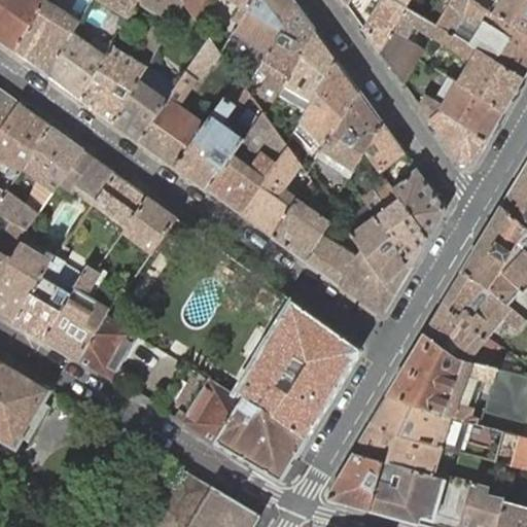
[(0,0),(0,39),(16,51),(46,1),(47,0),(0,0)]
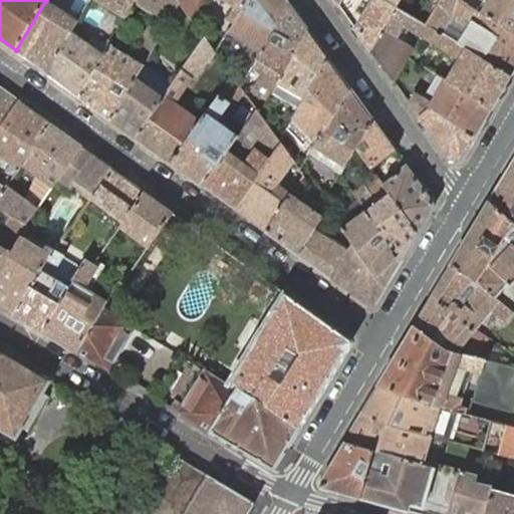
[(109,7),(96,0),(89,0),(48,73),(79,96),(104,53),(89,43),(109,7)]
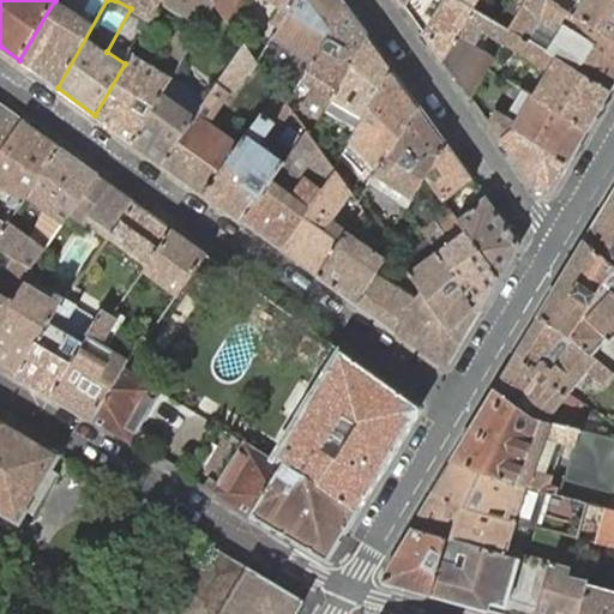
[(212,0),(166,0),(197,20),(188,34),(181,28),(168,52),(170,53),(166,61),(170,65),(167,72),(132,53),(131,55),(125,64),(95,115),(134,143),(170,80),(216,4),(212,0)]
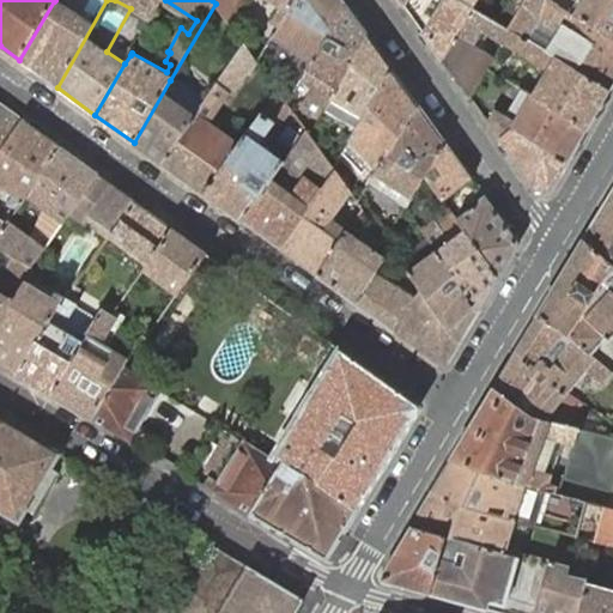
[(115,0),(131,8),(133,11),(150,19),(161,0),(115,0)]
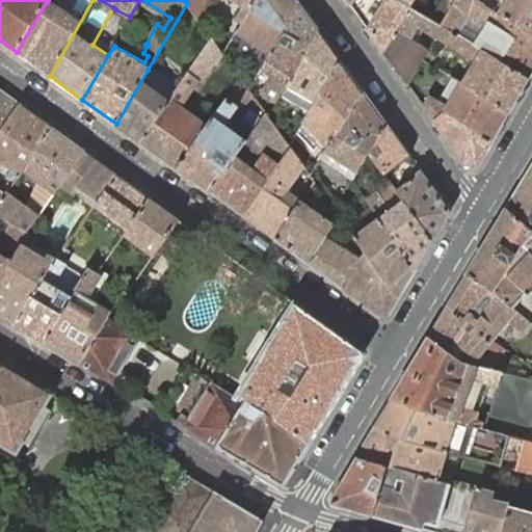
[(184,0),(187,3),(197,16),(207,0),(184,0)]
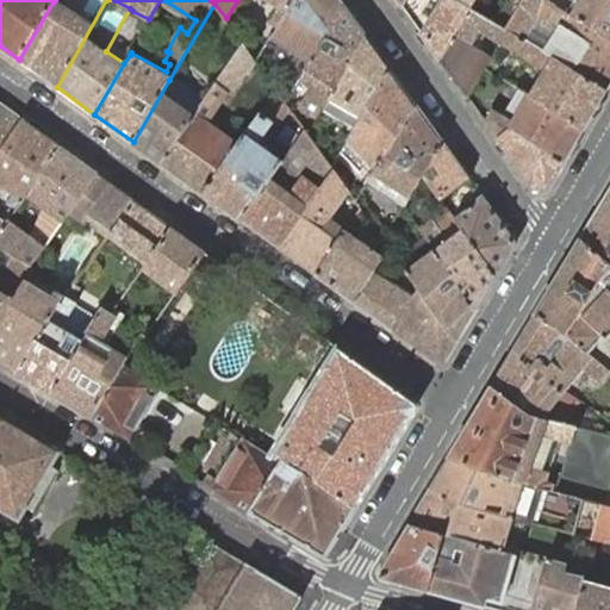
[(293,0),(272,0),(281,6),(272,22),(279,25),(293,0)]
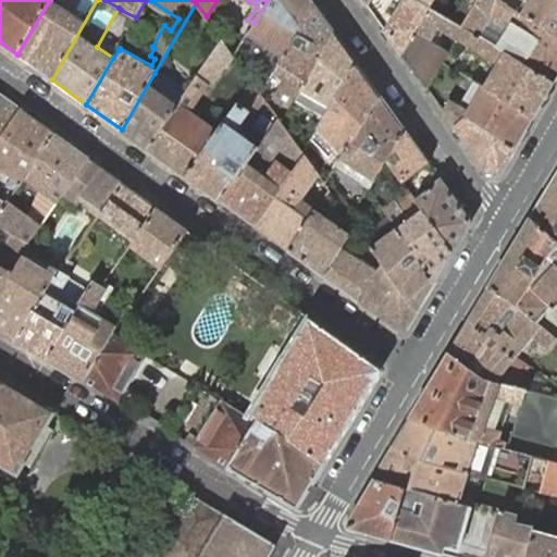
[(316,4),(311,0),(268,0),(255,23),(248,33),(267,45),(262,51),(280,63),(284,56),(316,4)]
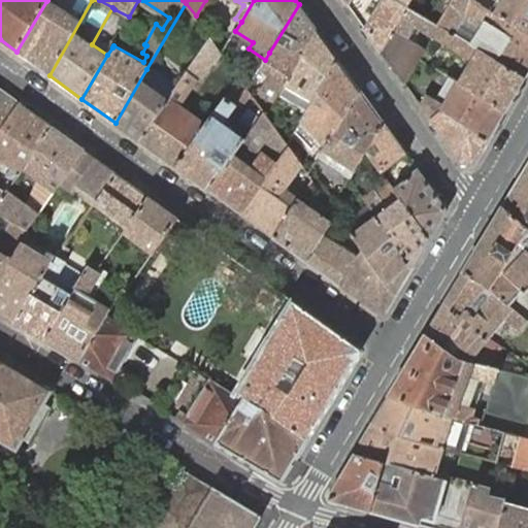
[(407,6),(410,0),(344,0),(349,5),(351,0),(382,0),(365,29),(382,51),(407,6)]
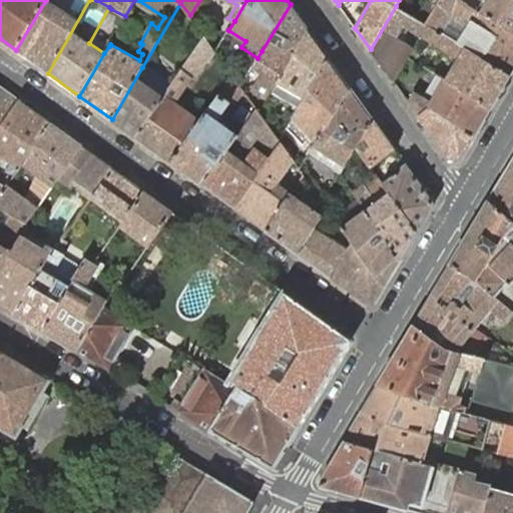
[(427,25),(510,75),(512,70),(512,30),(463,0),(399,0),(396,6),(427,25)]
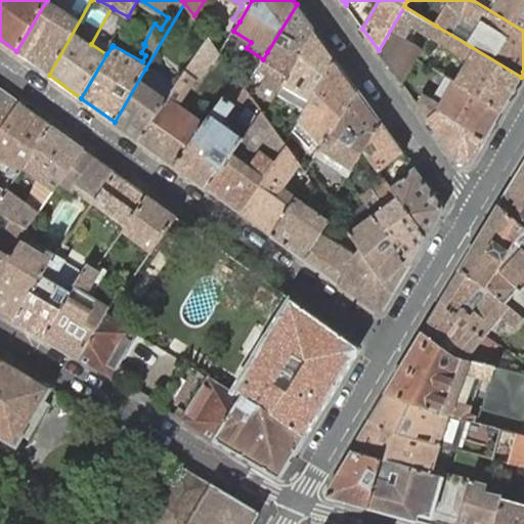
[(523,0),(473,0),(523,31),(523,0)]
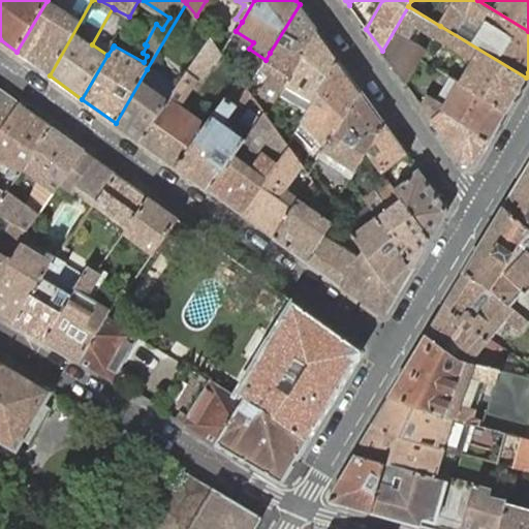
[(47,1),(17,52),(50,75),(81,21),(47,1)]
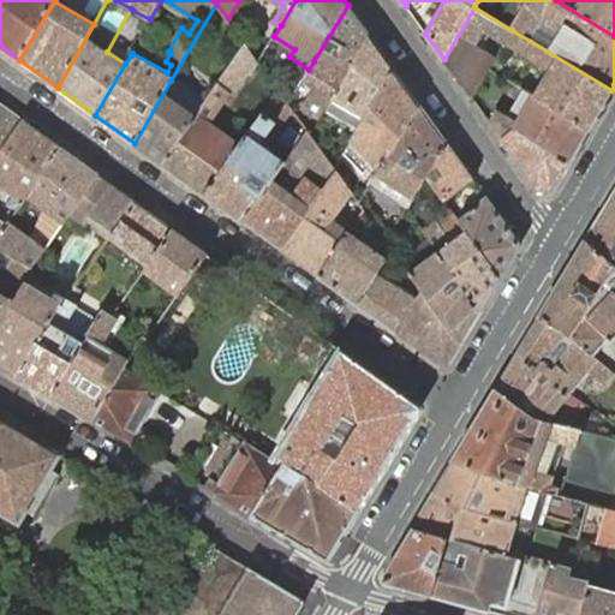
[(371,36),(348,5),(314,61),(309,70),(303,81),(333,99),(371,36)]
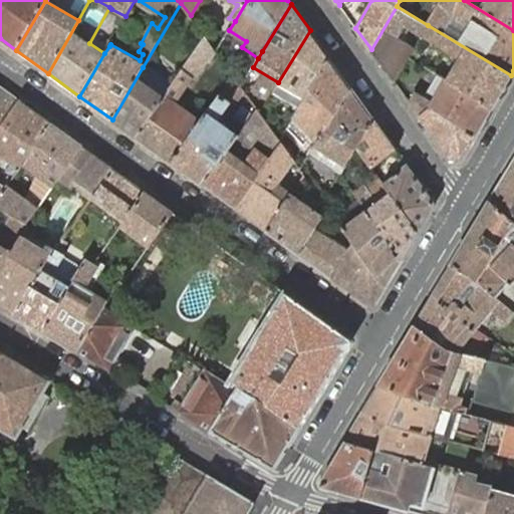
[(422,35),(428,25),(397,6),(371,49),(383,66),(395,82),(410,57),(414,48),(419,40),(416,37),(413,42),(410,45),(398,37),(406,25),(410,28),(422,35)]
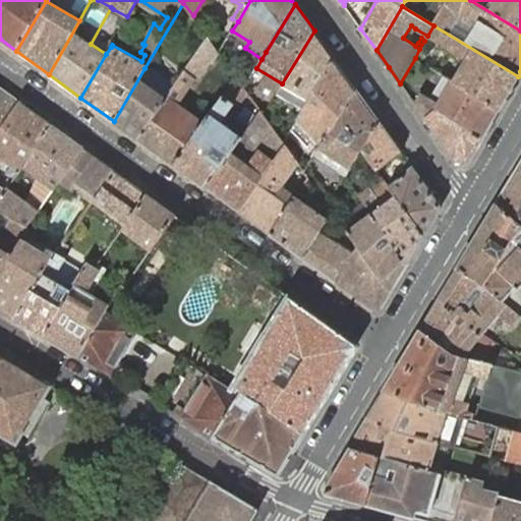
[(112,45),(127,16),(113,9),(111,13),(113,15),(107,25),(111,29),(103,43),(111,47),(112,45)]
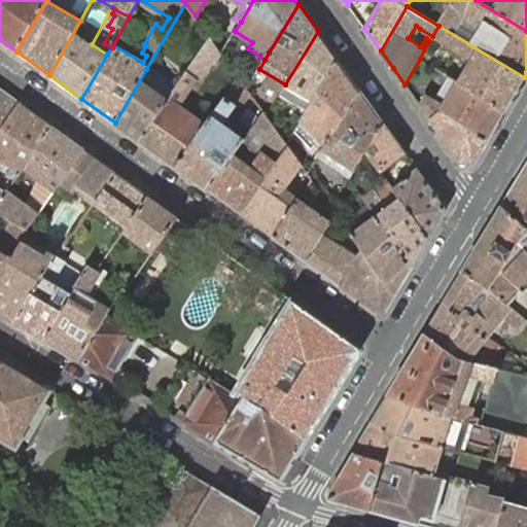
[(241,22),(235,19),(227,30),(234,33),(235,31),(241,22)]
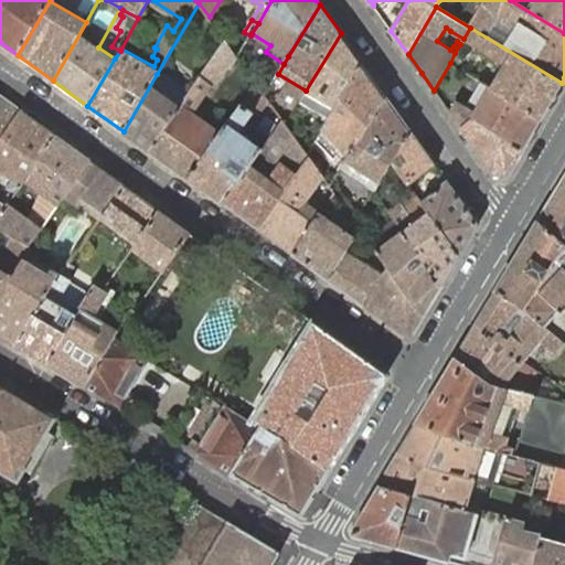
[(444,40),(450,31),(446,28),(437,41),(444,40)]
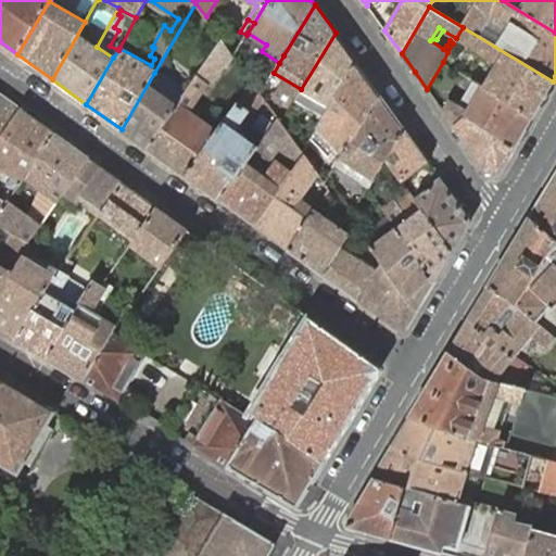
[(544,97),(553,81),(463,27),(456,38),(456,39),(489,60),(497,65),(487,88),(533,116),(544,97)]
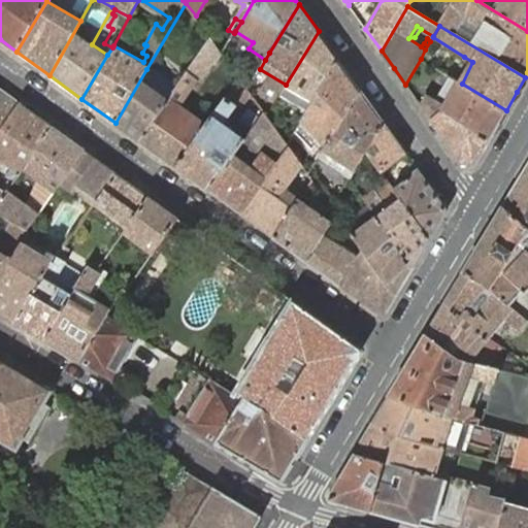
[(338,60),(319,31),(286,85),(279,96),(307,111),(338,60)]
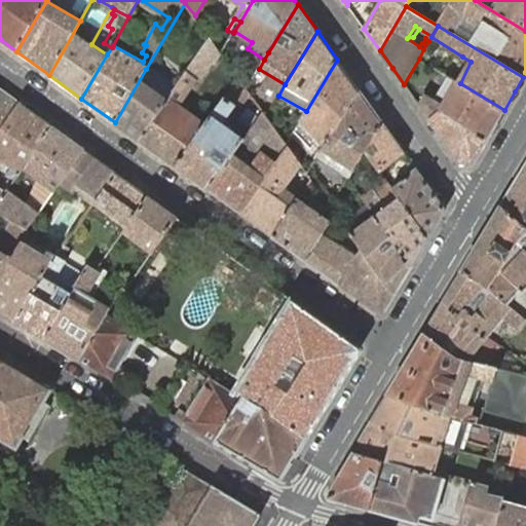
[(222,52),(211,37),(175,88),(139,140),(176,165),(204,124),(178,107),(185,97),(196,79),(198,81),(213,63),(215,64),(223,54),(222,52)]
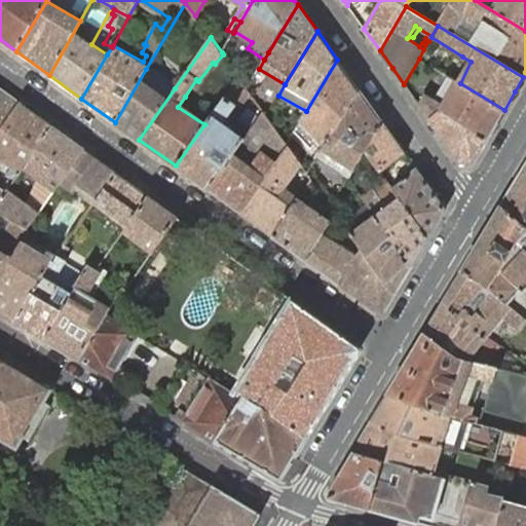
[(419,46),(422,43),(413,37),(407,38),(419,46)]
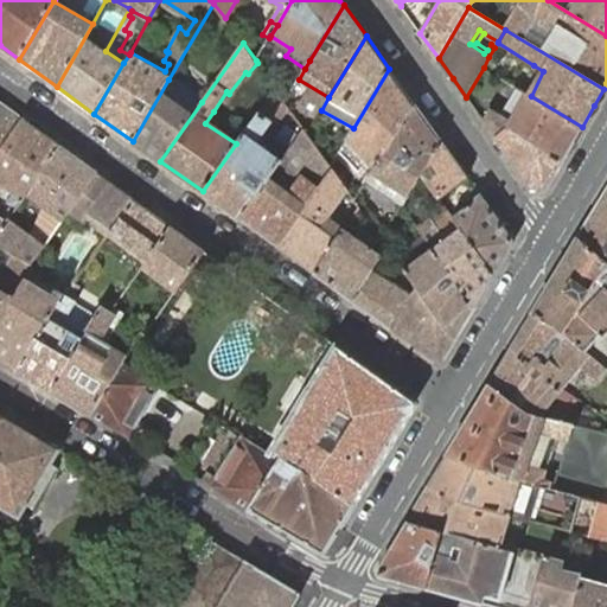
[(543,71),(534,65),(521,90),(531,96),(543,71)]
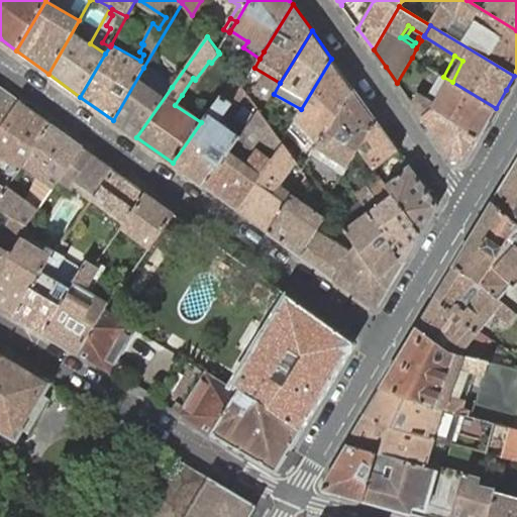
[(353,89),(331,59),(301,109),(290,129),(306,145),(313,139),(310,135),(317,129),(323,137),(353,89)]
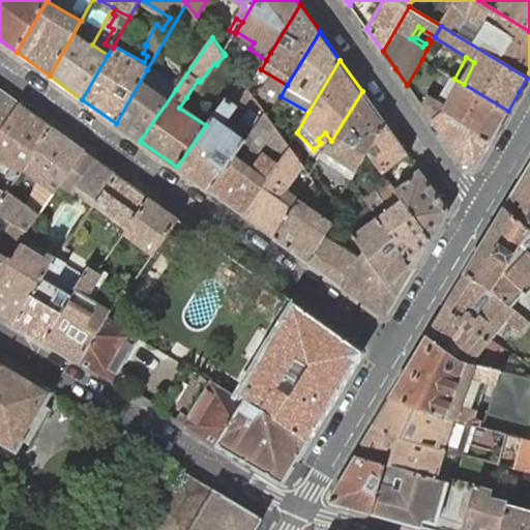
[(248,90),(259,74),(243,64),(238,74),(241,78),(248,90)]
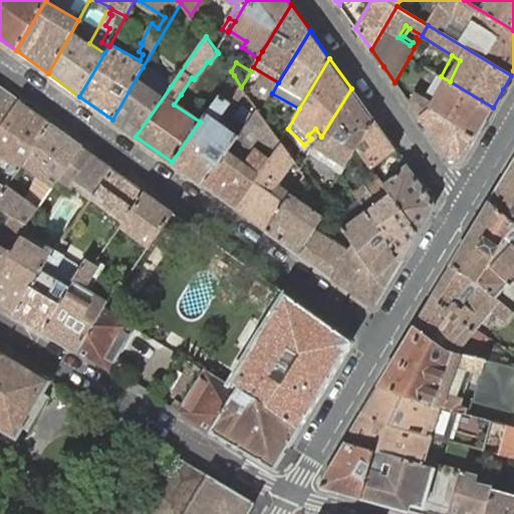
[(171,86),(143,67),(112,119),(136,137),(171,86)]
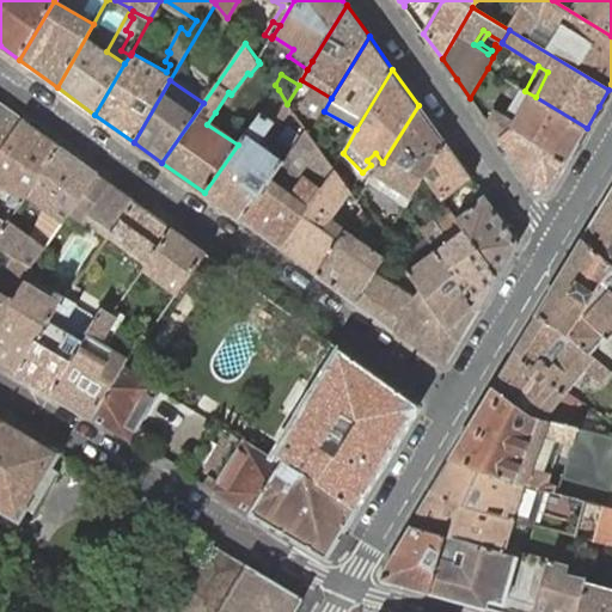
[(204,193),(242,220),(271,178),(283,163),(285,160),(261,144),(276,122),(280,126),(292,109),(287,104),(279,90),(242,140),(238,145),(204,193)]
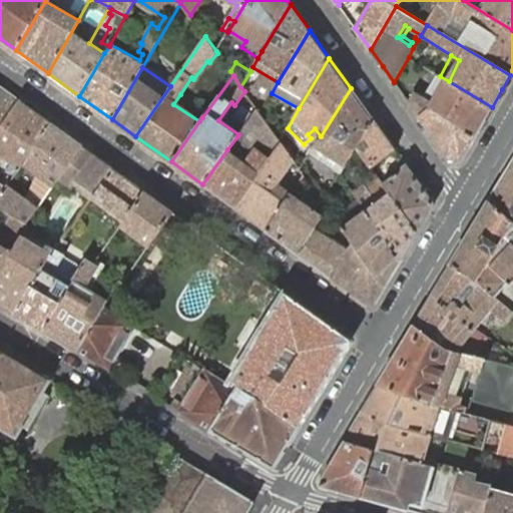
[(483,122),(492,107),(449,81),(440,76),(437,75),(424,97),(414,92),(408,102),(419,116),(429,107),(475,136),(483,122)]
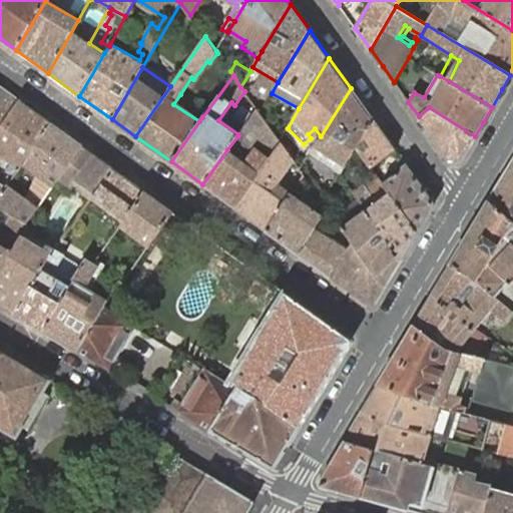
[(0,128),(20,100),(0,85),(0,128)]
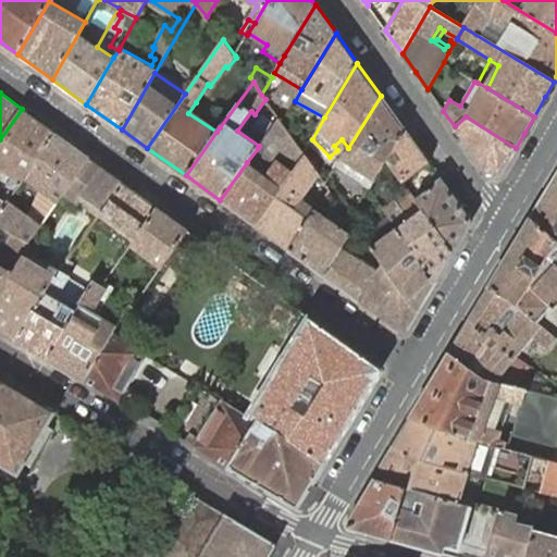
[(386,158),(405,128),(381,96),(348,148),(342,139),(334,146),(337,150),(341,155),(342,157),(341,159),(368,176),(363,183),(369,186),(378,173),(386,158)]
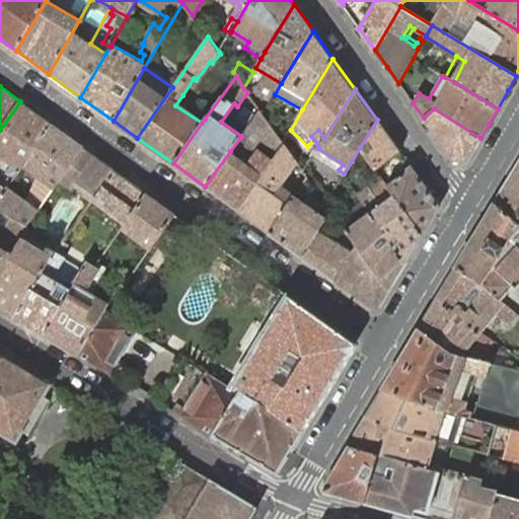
[(202,123),(205,119),(200,115),(182,95),(175,105),(202,123)]
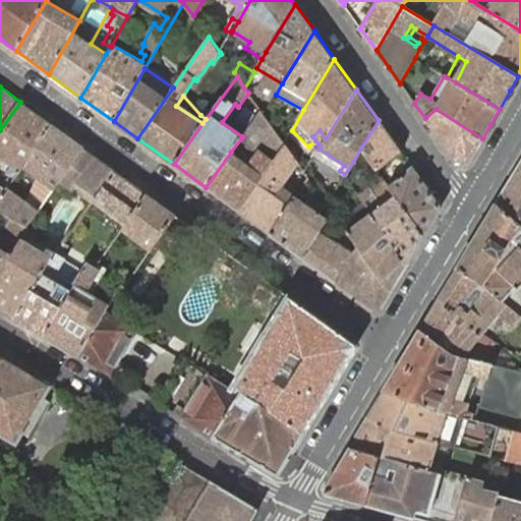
[(0,197),(7,188),(12,182),(7,177),(1,186),(0,185),(0,157),(13,165),(8,172),(14,177),(52,125),(20,102),(0,130),(0,197)]
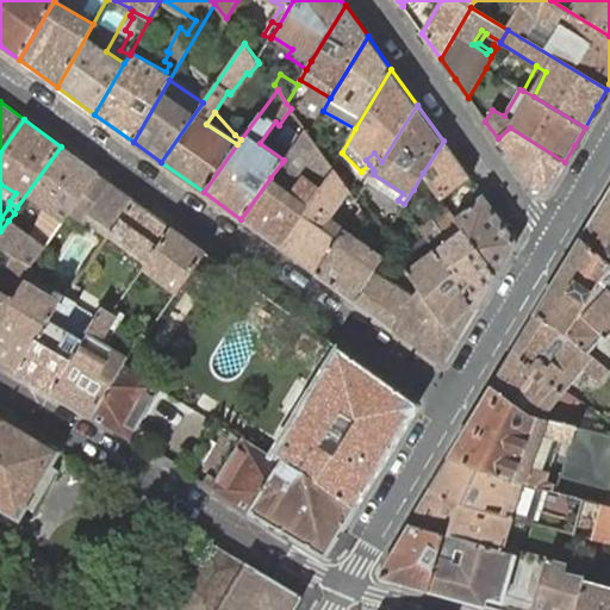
[(547,192),(565,162),(510,128),(498,138),(518,167),(535,191),(547,192)]
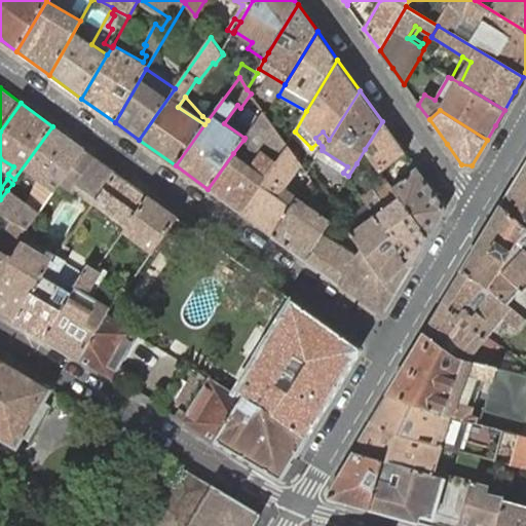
[(233,153),(208,189),(240,213),(288,146),(287,145),(266,116),(263,112),(245,138),(243,140),(262,153),(253,167),(233,153)]
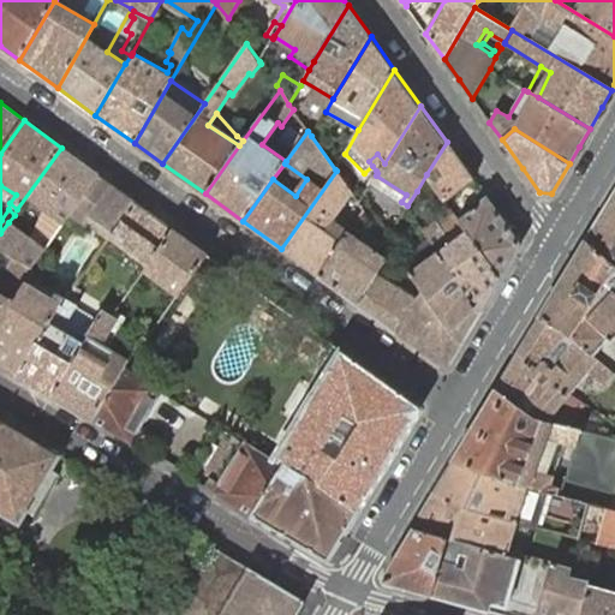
[(436,187),(445,198),(473,179),(447,142),(427,174),(436,187)]
